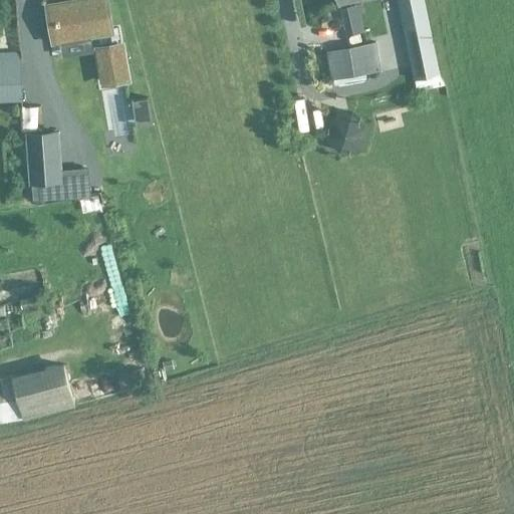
[(105,0),(86,0),(55,5),(57,20),(56,20),(56,25),(58,24),(60,39),(98,33),(101,48),(98,49),(104,82),(126,78),(121,45),(108,47),(105,31),(110,30),(105,0)]
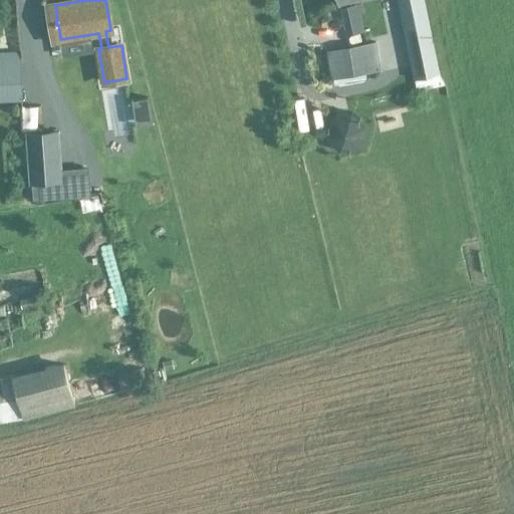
[(424,0),(398,0),(415,79),(439,73),(424,0)]
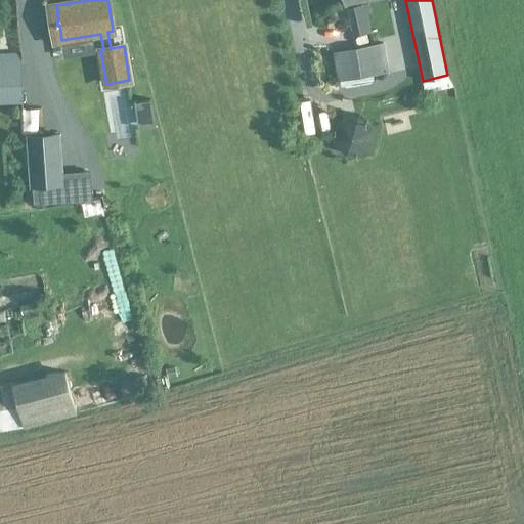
[(368,3),(347,8),(353,36),(369,32),(365,13),(369,12),(368,3)]
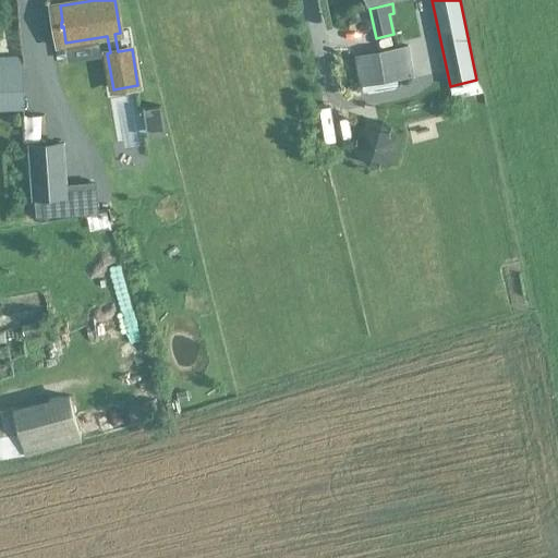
[(0,48),(16,49),(17,29),(0,28),(0,48)]
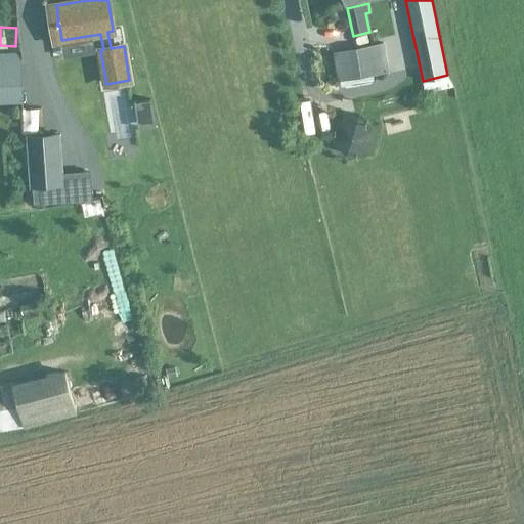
[(387,72),(382,43),(346,49),(351,79),(387,72)]
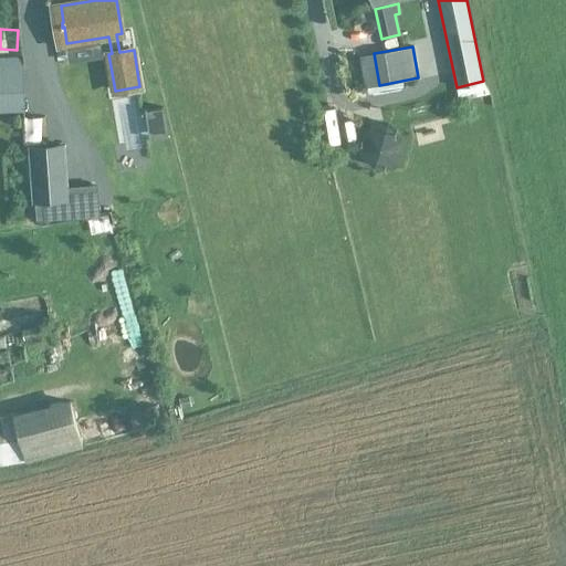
[(23,67),(0,67),(0,108),(24,108),(23,67)]
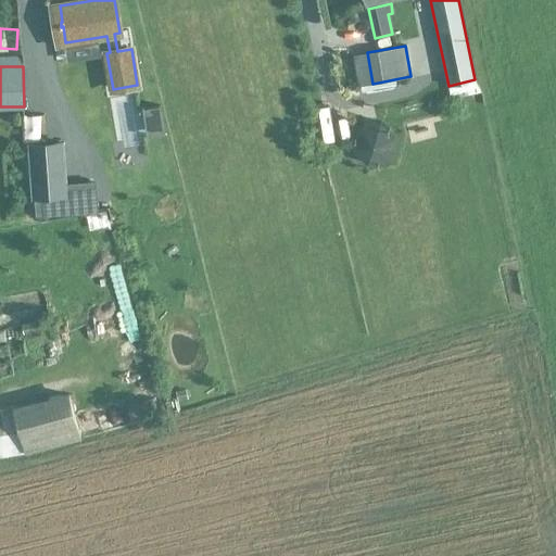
[(61,142),(32,144),(35,197),(65,194),(61,142)]
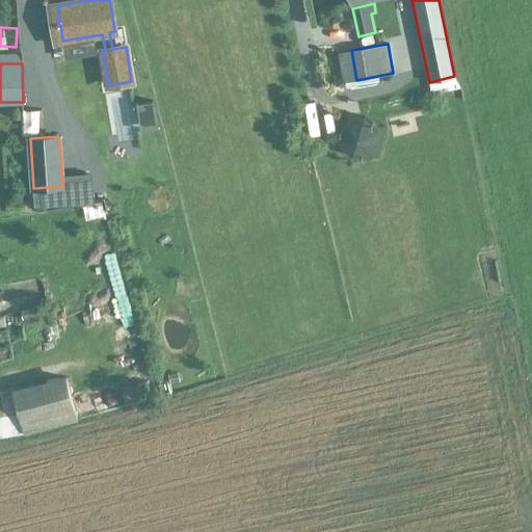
[(105,258),(111,285),(120,330),(132,327),(117,256),(105,258)]
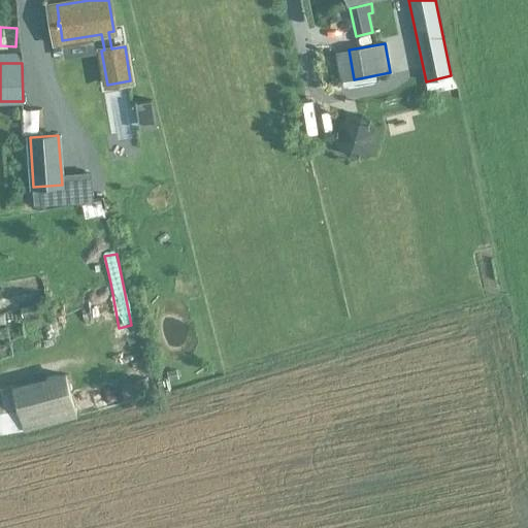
[(0,320),(34,314),(32,305),(0,311),(0,320)]
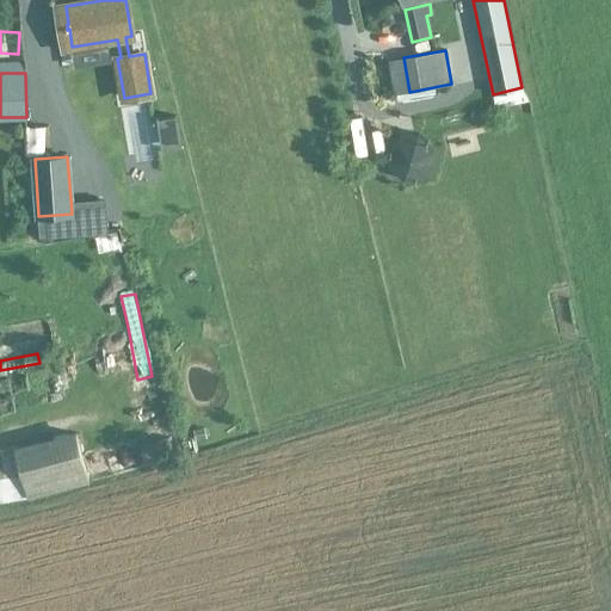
[(24,445),(0,449),(0,501),(29,498),(90,482),(76,434),(24,448),(24,445)]
